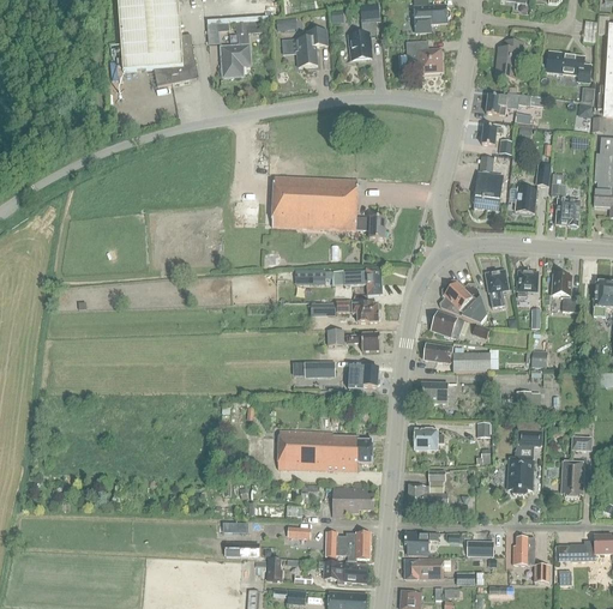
[(191,43),(181,44),(180,34),(176,0),(116,0),(122,70),(152,67),(156,85),(190,78),(187,64),(194,62),(191,43)]
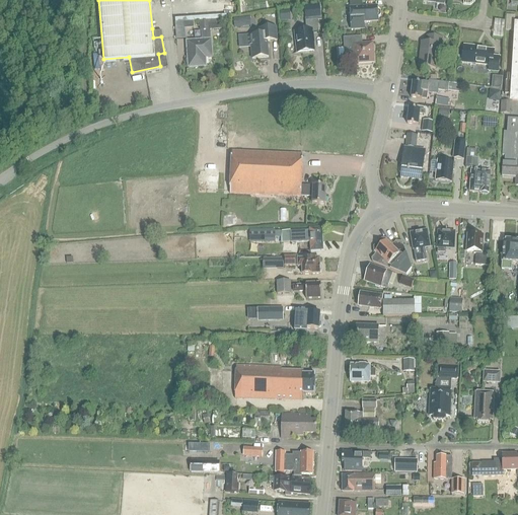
[(349,0),(349,11),(350,25),(363,25),(363,18),(377,17),(377,14),(378,14),(379,12),(379,8),(377,6),(376,7),(376,3),(361,4),(361,0),(349,0)]
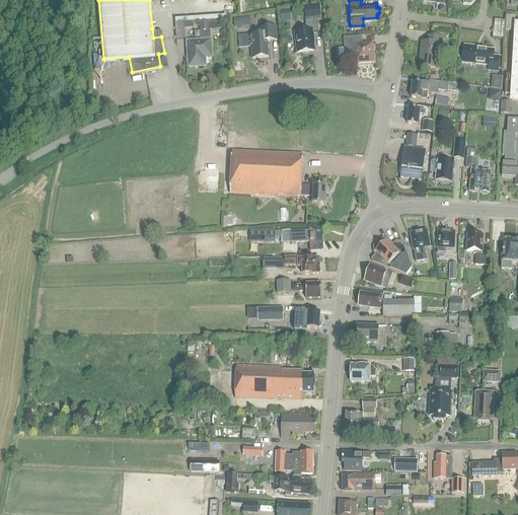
[(225,2),(226,11),(238,10),(237,1),(225,2)]
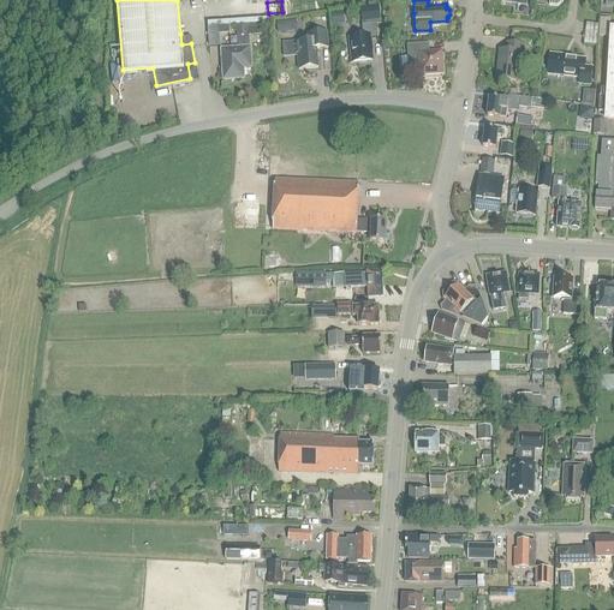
[(377,1),(358,4),(361,21),(375,19),(375,21),(380,21),(377,1)]
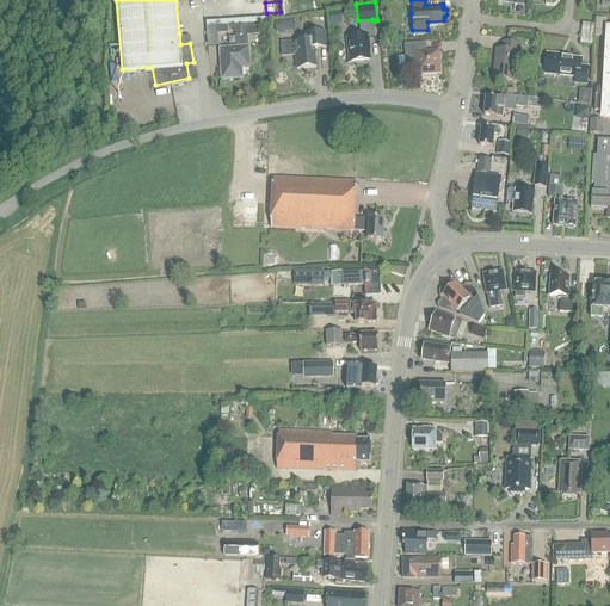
[(284,17),(273,18),(275,28),(284,28),(284,17)]
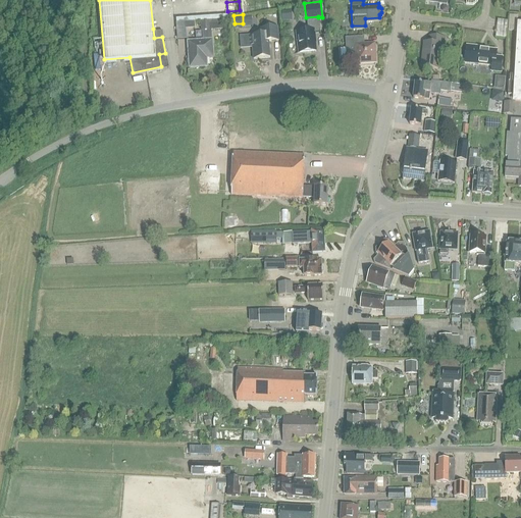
[(497,15),(497,33),(507,33),(507,15),(497,15)]
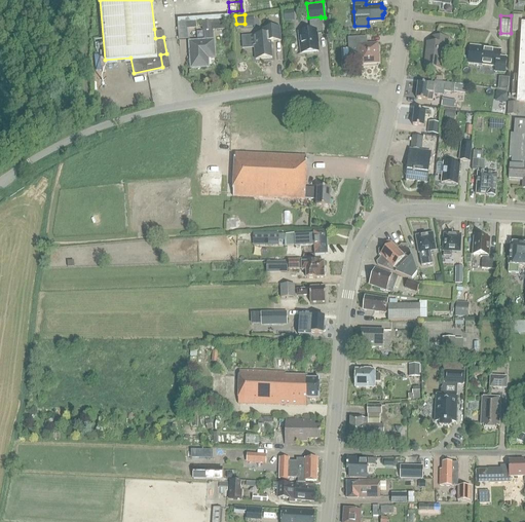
[(321,17),(321,16),(308,17),(309,27),(298,29),(299,36),(301,50),(316,48),(314,30),(322,29),(321,17)]
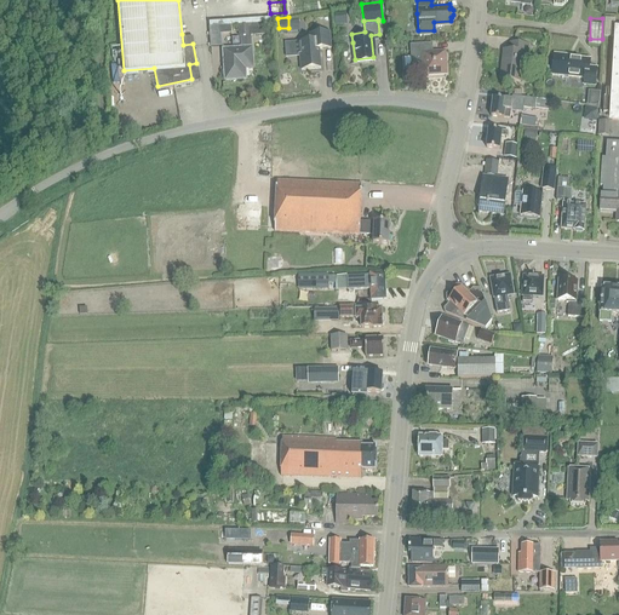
[(238,22),(238,33),(263,32),(262,21),(238,22)]
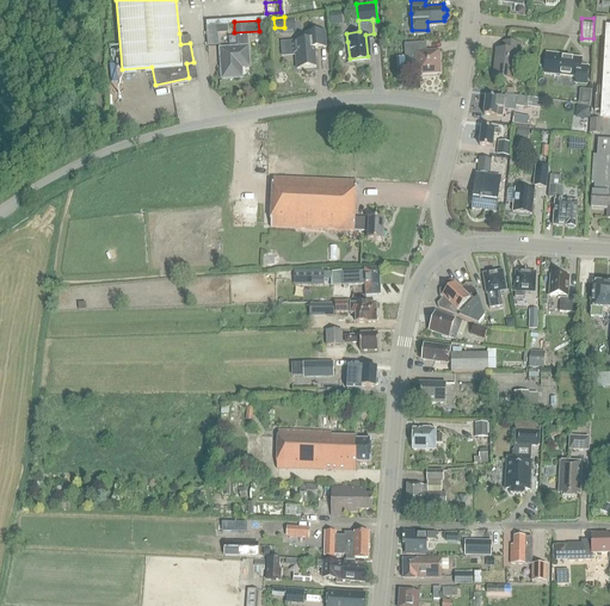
[(593,107),(602,109),(602,115),(609,113),(609,26),(607,26),(604,69),(599,68),(599,85),(595,84),(593,107)]
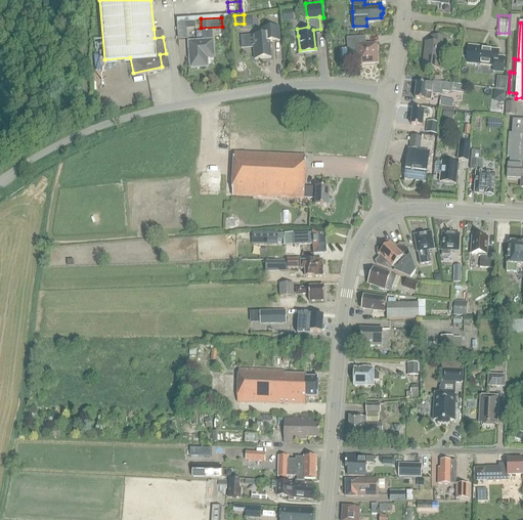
[(252,42),(254,55),(269,54),(268,38),(278,38),(277,24),(261,26),(262,32),(252,33),(252,34),(249,34),(249,43),(252,42)]
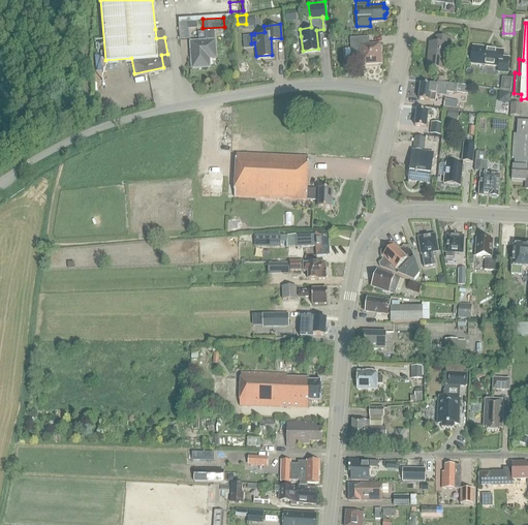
[(163,29),(155,29),(156,38),(164,37),(163,29)]
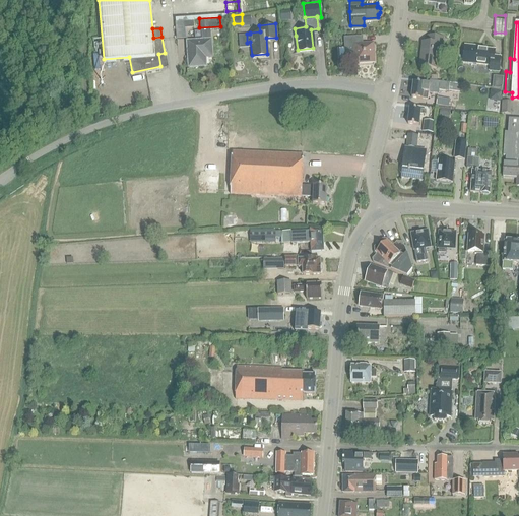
[(362,41),(362,33),(342,35),(343,45),(338,45),(338,54),(344,53),(344,54),(353,53),(354,60),(374,59),(373,40),(362,41)]
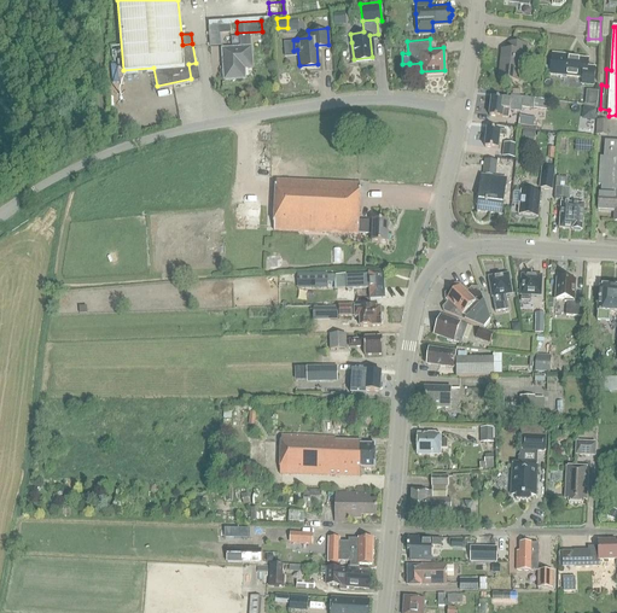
[(524,40),(508,39),(508,47),(501,46),(498,75),(517,77),(521,50),(524,50),(524,40)]
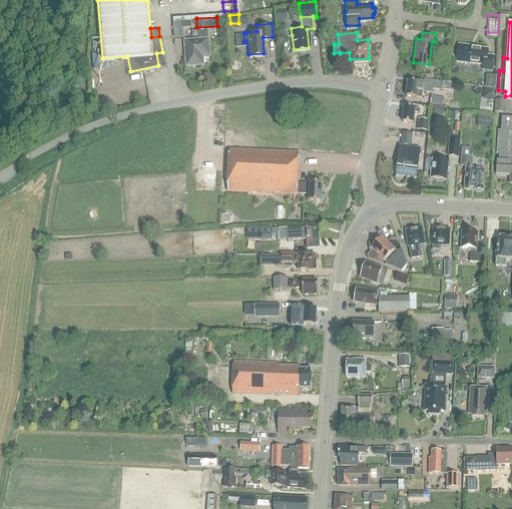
[(208,53),(207,36),(183,38),(185,63),(202,62),(201,53),(208,53)]
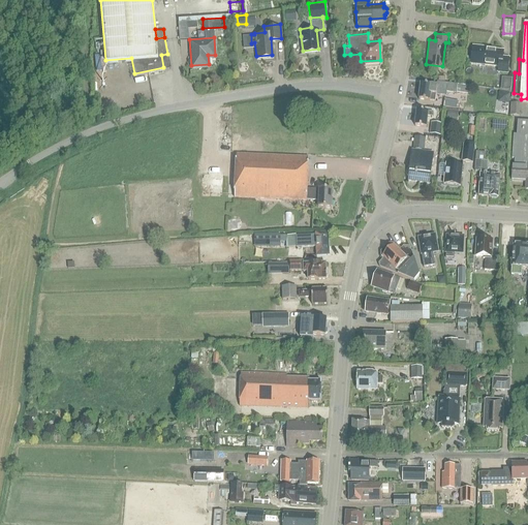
[(497,69),(506,70),(508,55),(502,54),(502,48),(480,45),(482,43),(472,42),(470,61),(497,64),(497,69)]
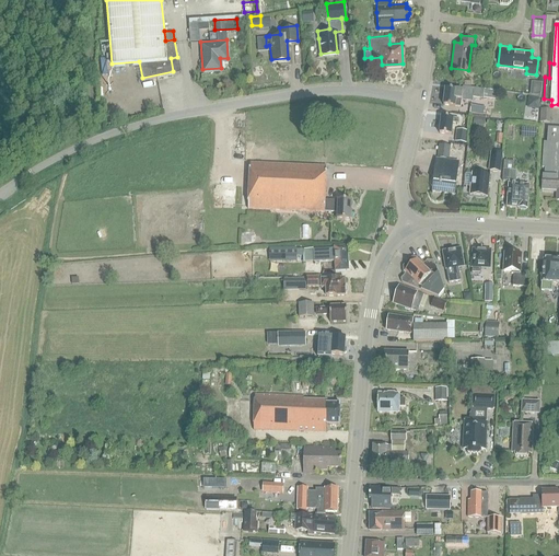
[(540,92),(543,78),(532,77),(530,91),(540,92)]
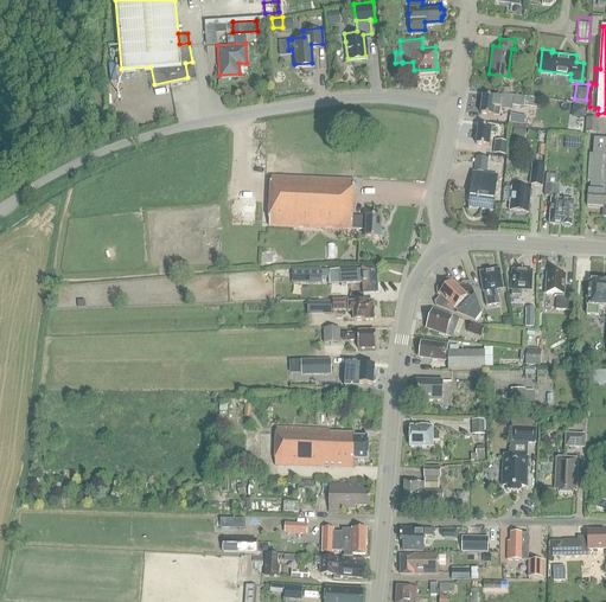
[(537,95),(512,91),(501,90),(501,94),(493,94),(482,93),(479,110),(492,111),(493,103),(511,106),(511,101),(536,104),(537,95)]
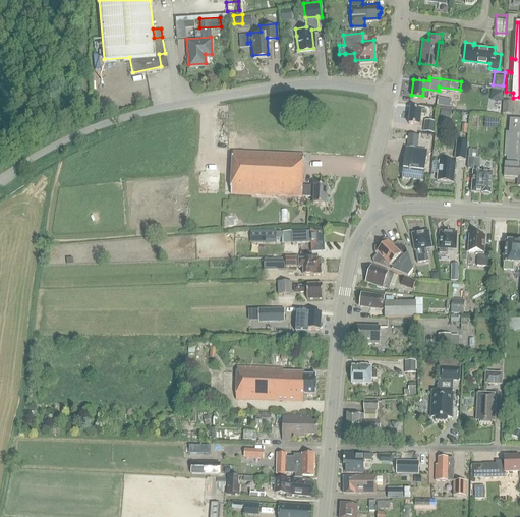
[(489,97),(500,99),(502,89),(492,87),(489,97)]
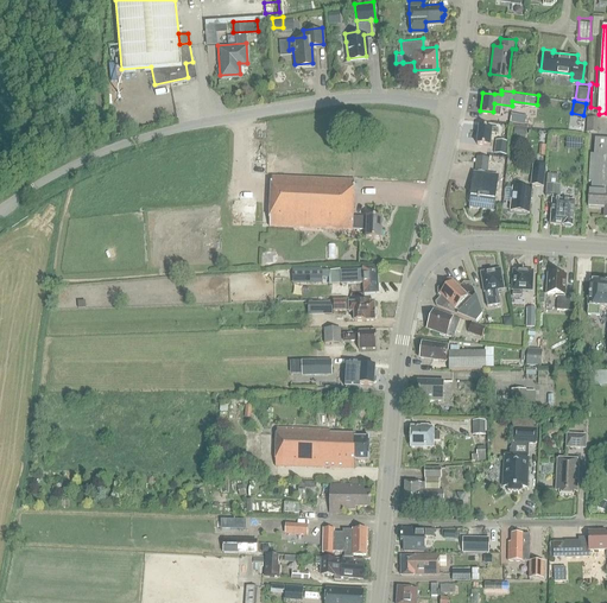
[(510,110),(509,120),(520,121),(520,124),(528,125),(528,121),(523,121),(524,120),(528,120),(529,113),(524,113),(524,112),(510,110)]
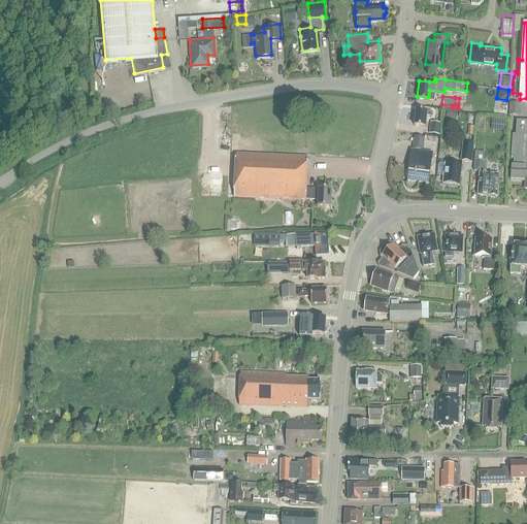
[(508,111),(517,112),(518,100),(508,100),(508,111)]
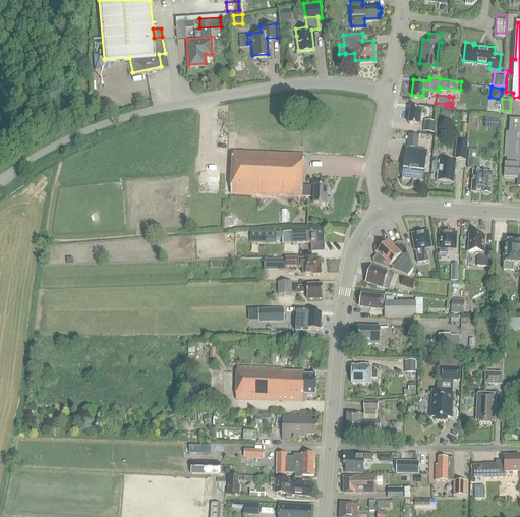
[(419,107),(409,106),(407,121),(418,122),(419,111),(425,112),(425,107),(419,106),(419,107)]
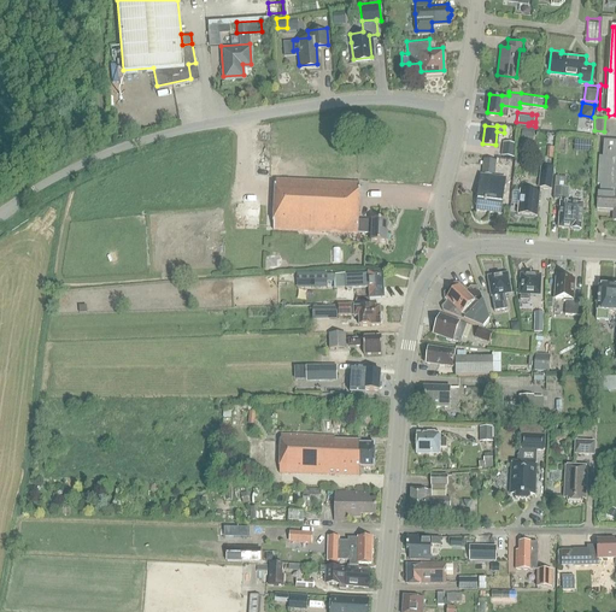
[(521,125),(520,137),(531,140),(533,128),(521,125)]
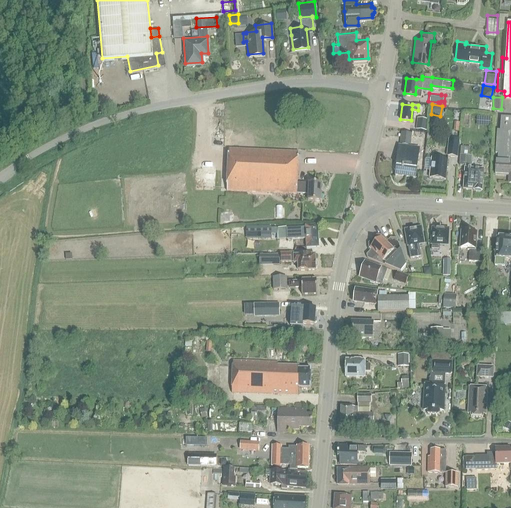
[(510,114),(500,114),(499,127),(496,127),(494,150),(497,150),(497,158),(495,158),(494,172),(508,173),(508,180),(510,180),(510,114)]
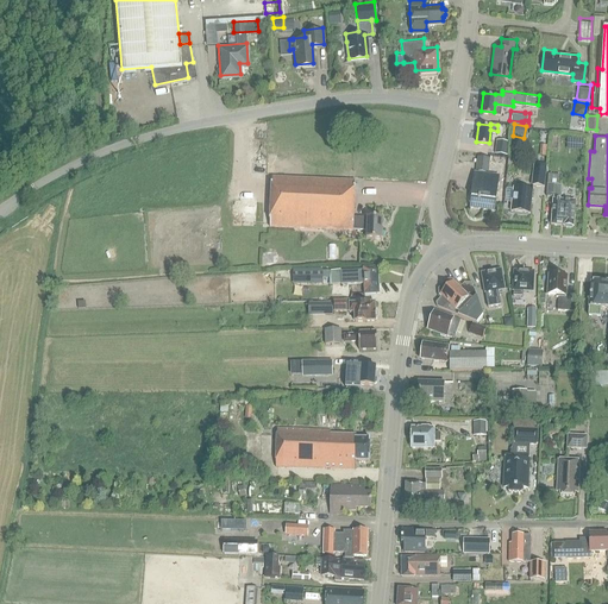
[(495,137),(494,150),(506,151),(508,138),(495,137)]
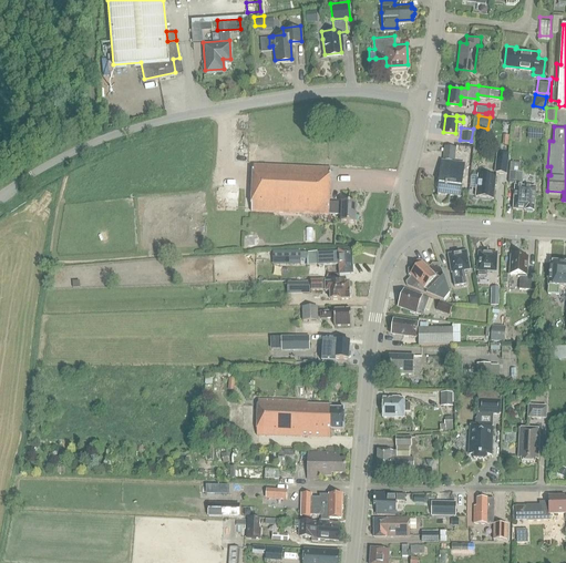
[(443,143),(442,155),(453,157),(455,144),(443,143)]
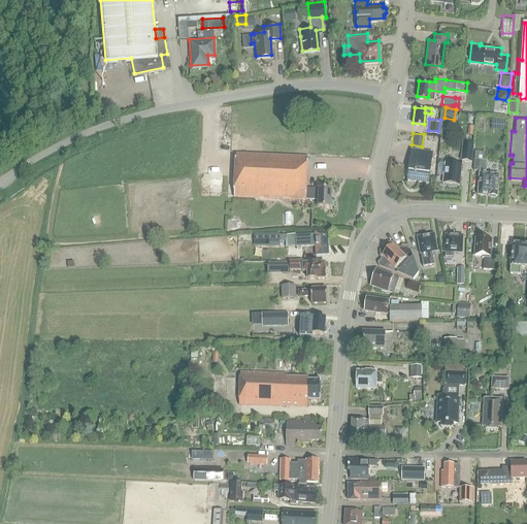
[(472,141),(461,140),(460,158),(470,159),(472,141)]
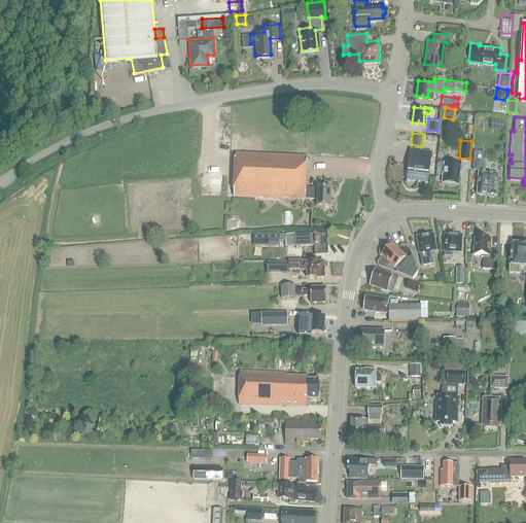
[(495,194),(497,171),(483,170),(484,165),(482,165),(483,148),(474,147),(471,167),(478,168),(476,192),(495,194)]
